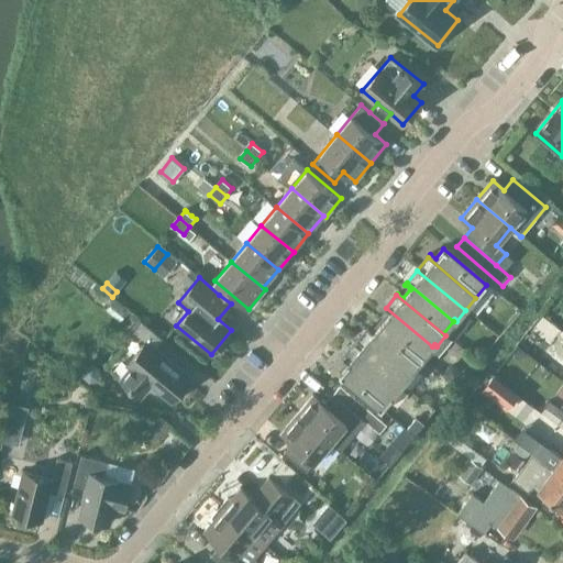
[(384,310),(389,315),(381,324),(422,359),(432,346),(386,308),(384,310)]
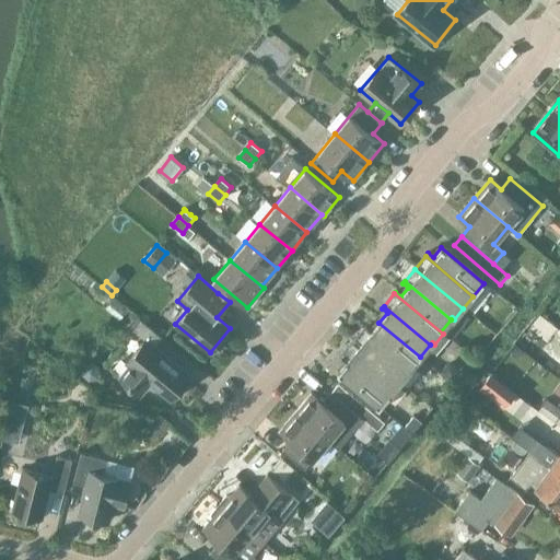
[(151,382),(171,399),(190,375),(154,346),(162,337),(142,319),(133,330),(146,340),(127,363),(130,365),(120,376),(141,394),(151,382)]
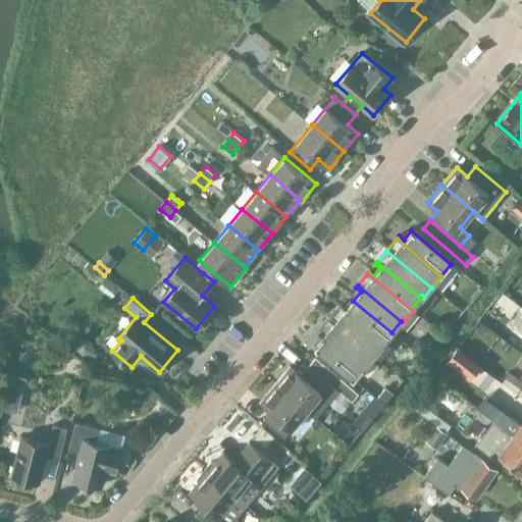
[(340,306),(338,308),(383,346),(385,343),(383,342),(392,332),(353,301),(345,310),(340,306)]
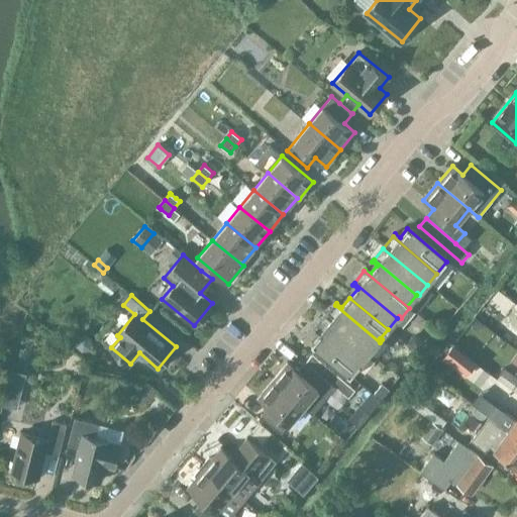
[(380,342),(335,305),(325,316),(371,353),(380,342)]
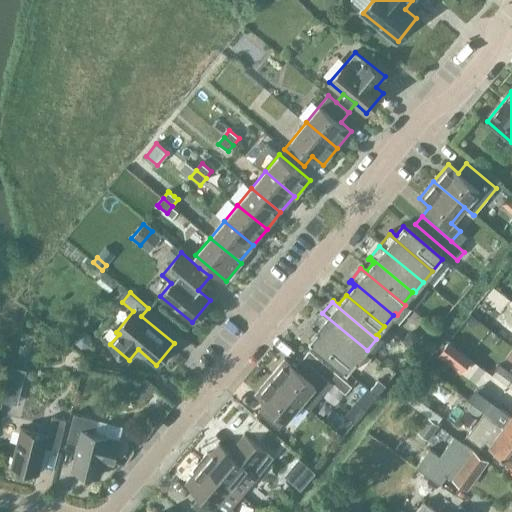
[(322,313),(313,325),(357,362),(367,350),(322,313)]
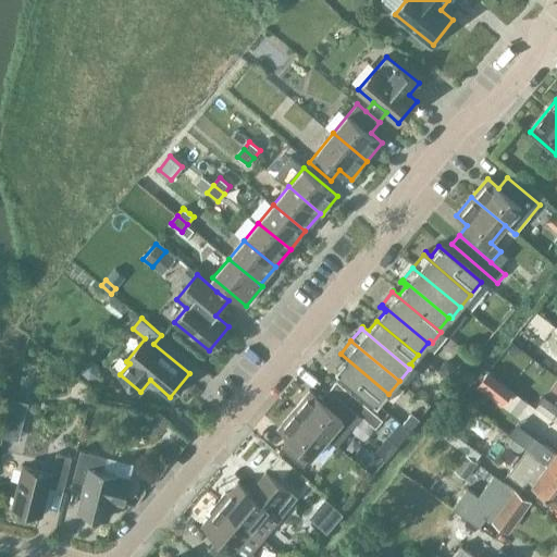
[(343,361),(334,371),(378,407),(388,394),(341,354),(337,357),(343,361)]
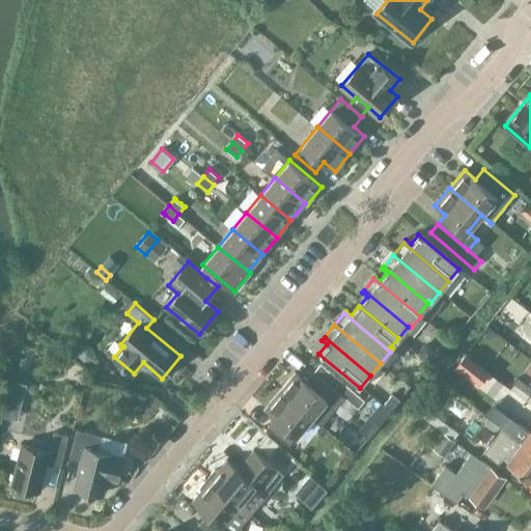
[(425,343),(418,353),(427,360),(436,351),(425,343)]
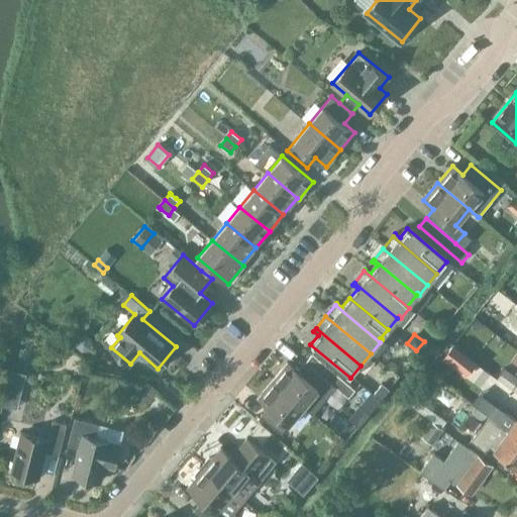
[(466,377),(477,363),(453,344),(442,358),(466,377)]
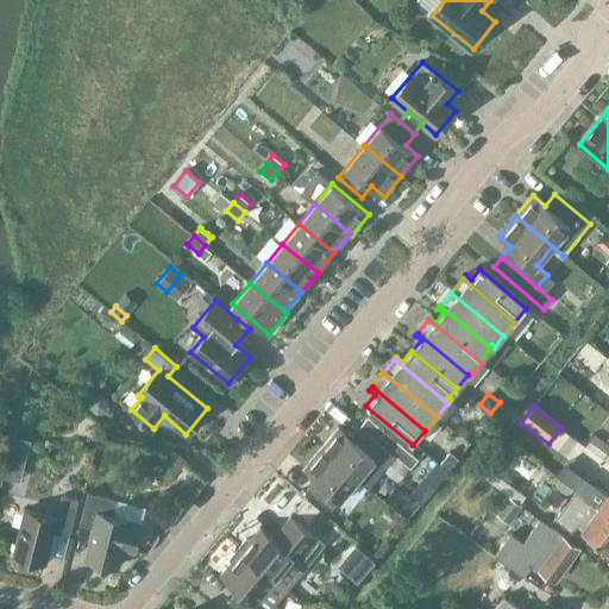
[(395,457),(410,469),(418,460),(368,418),(360,426),(384,447),(395,457)]
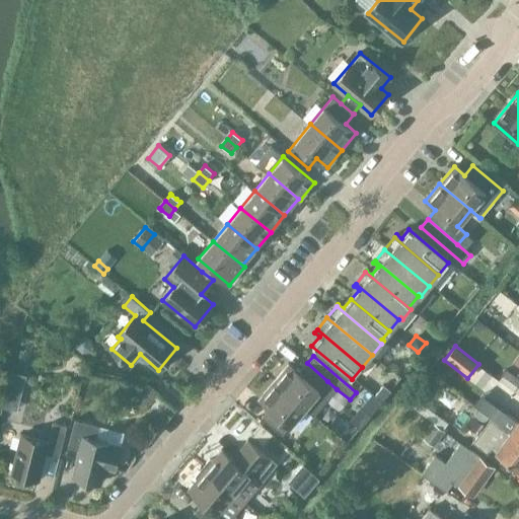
[(307,363),(298,373),(288,365),(273,382),(304,408),(305,406),(315,415),(337,389),(327,381),(307,363)]
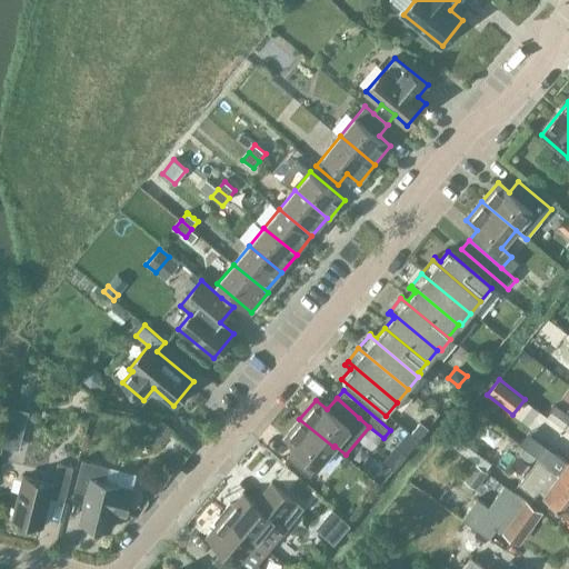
[(568,413),(556,405),(548,416),(568,431),(568,413)]
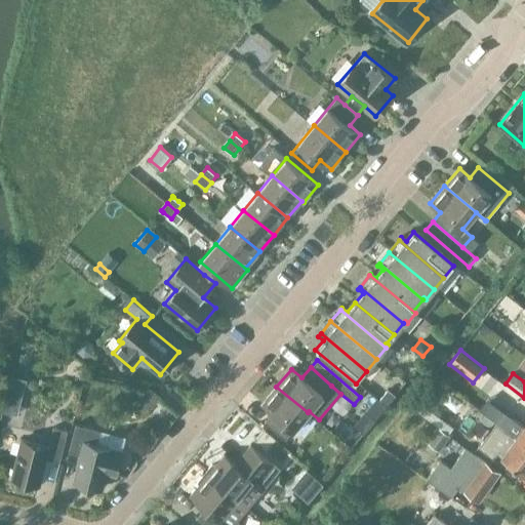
[(13,375),(10,387),(25,391),(28,379),(13,375)]
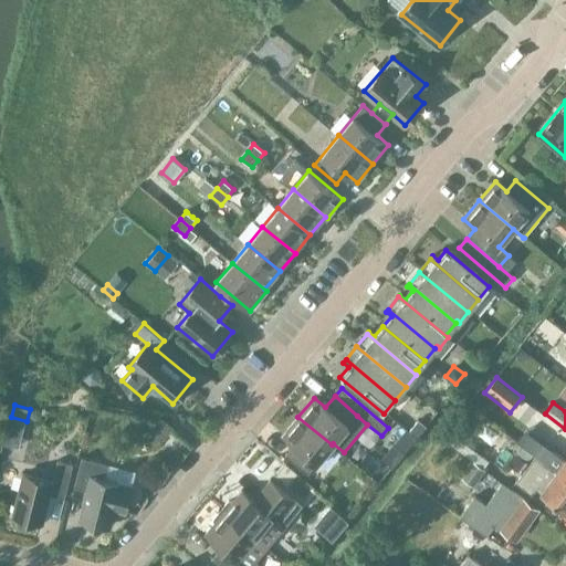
[(159,417),(150,427),(165,438),(173,428),(159,417)]
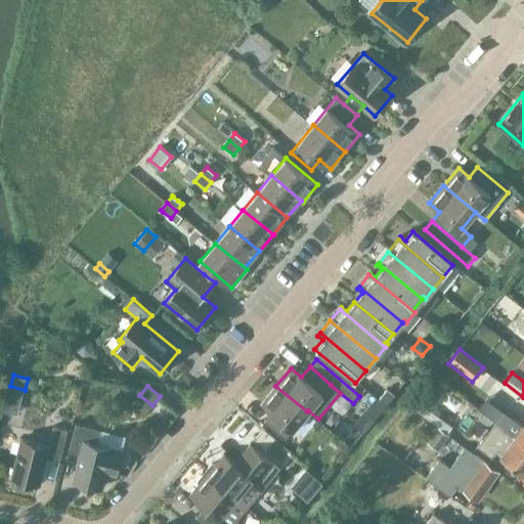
[(307,411),(275,386),(261,403),(271,412),(264,422),(285,439),(307,411)]
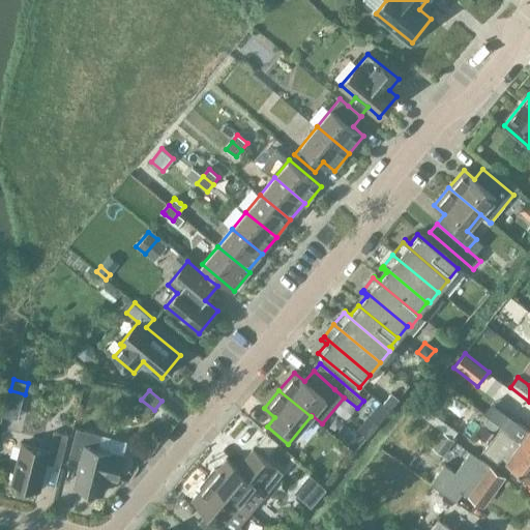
[(391,392),(383,402),(391,409),(400,400),(391,392)]
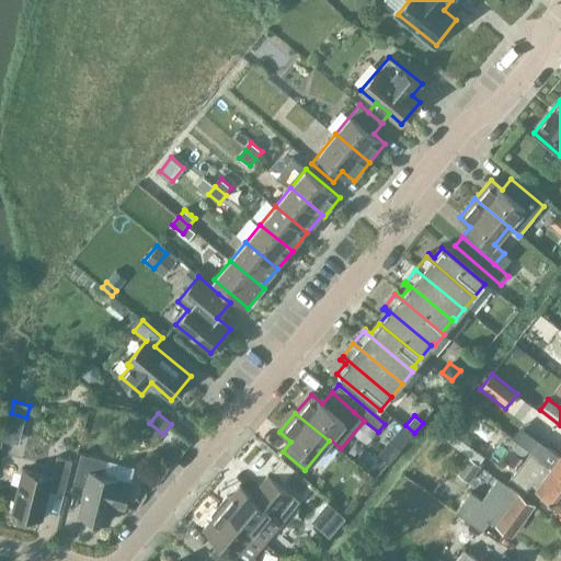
[(389,439),(377,454),(388,464),(400,449),(389,439)]
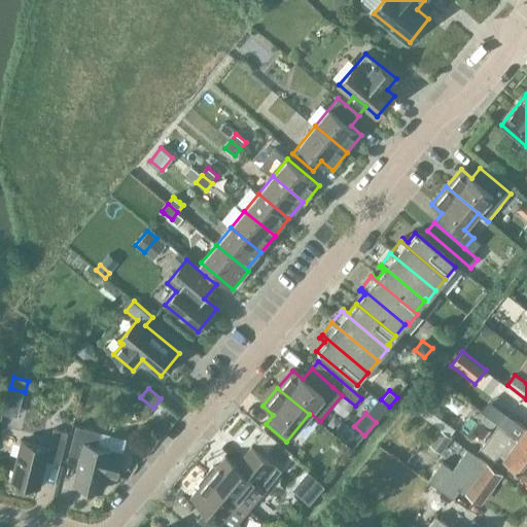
[(526,427),(507,413),(498,424),(526,445),(526,427)]
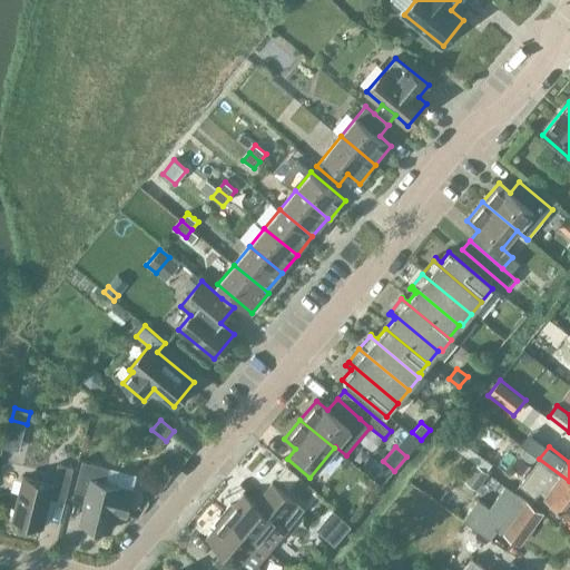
[(526,449),(521,457),(533,467),(539,459),(526,449)]
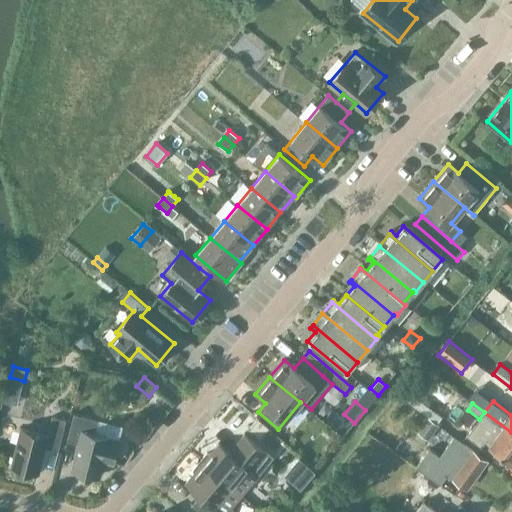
[(332,412),(326,419),(338,430),(344,423),(332,412)]
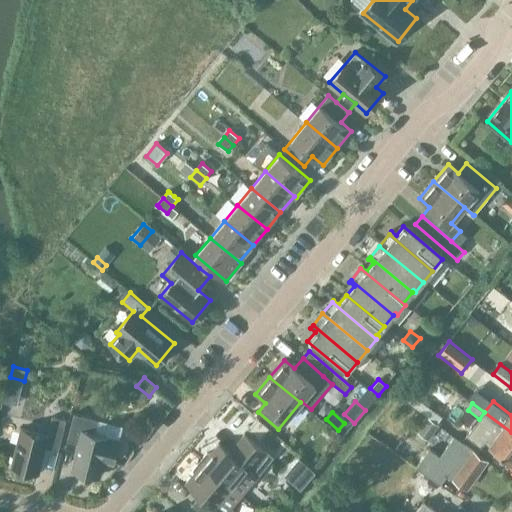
[(479,419),(467,436),(482,447),(486,442),(491,446),(490,447),(511,462),(511,432),(484,412),(479,419)]
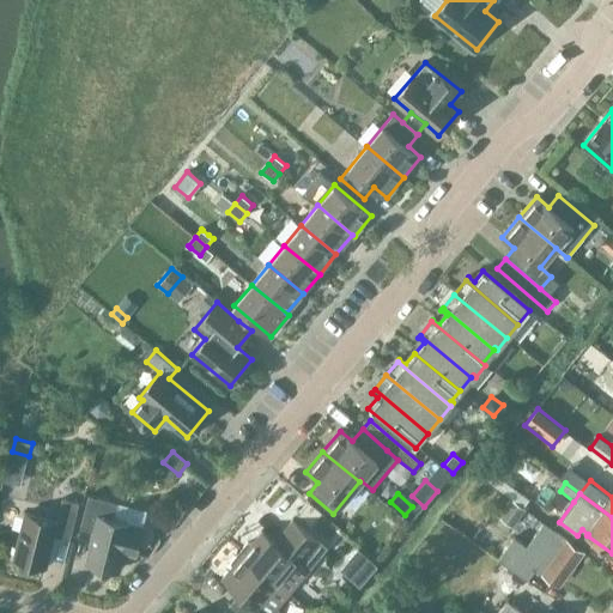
[(82,529),(96,533),(87,563),(120,571),(126,553),(137,556),(144,528),(114,521),(119,504),(90,497),(82,529)]
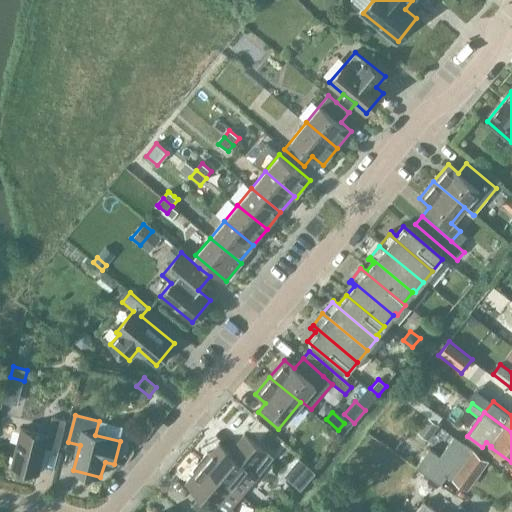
[(418,432),(429,440),(440,425),(438,424),(429,417),(418,432)]
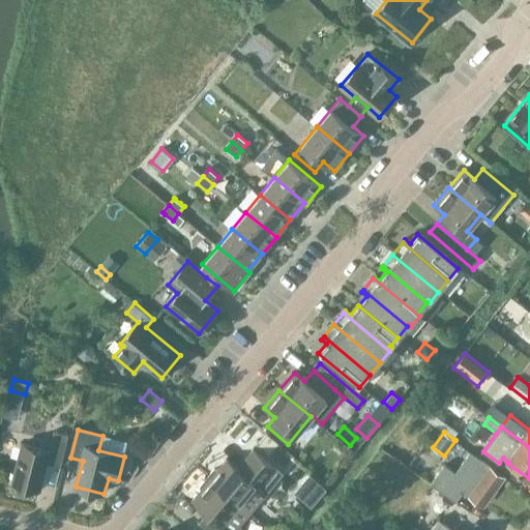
[(24,445),(13,483),(40,491),(48,464),(62,468),(70,437),(55,433),(51,452),(24,445)]
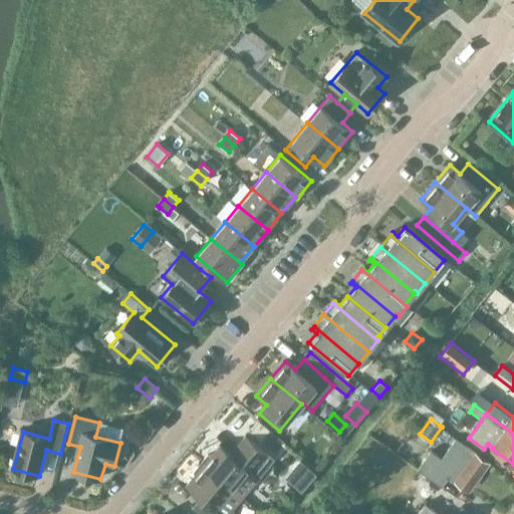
[(202,464),(234,491),(245,479),(254,487),(276,461),(247,437),(232,455),(221,446),(213,456),(209,456),(202,464)]
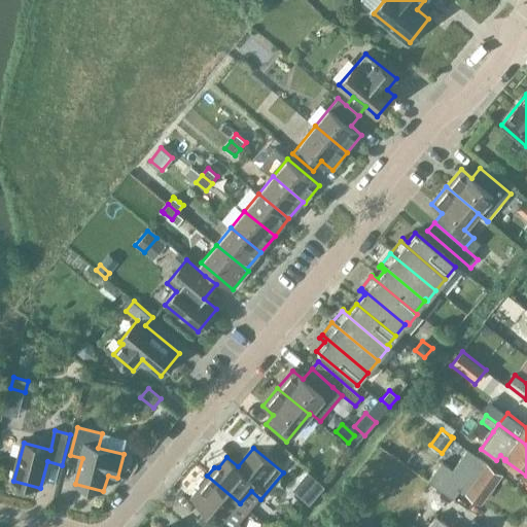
[(443,461),(429,480),(454,498),(461,488),(482,503),(502,475),(468,449),(453,468),(443,461)]
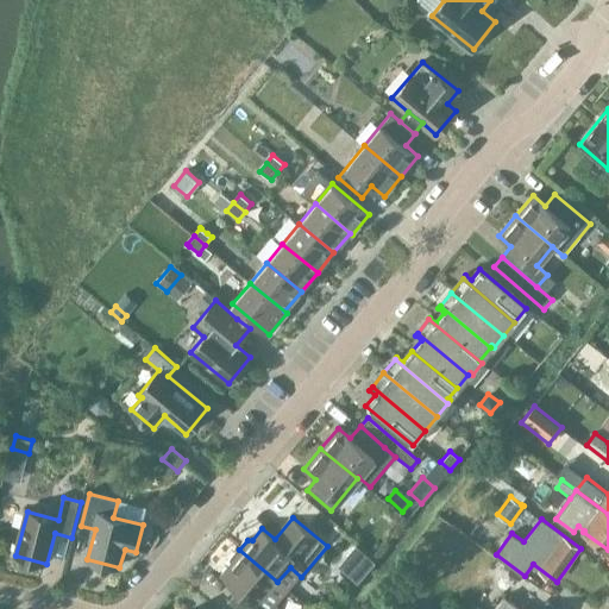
[(362,532),(351,552),(369,560),(378,540),(362,532)]
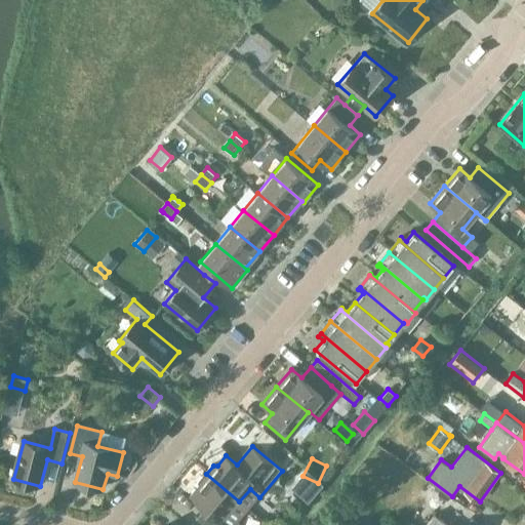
[(239,501),(206,474),(200,482),(200,486),(192,496),(212,514),(203,524),(241,524),(229,514),(239,501)]
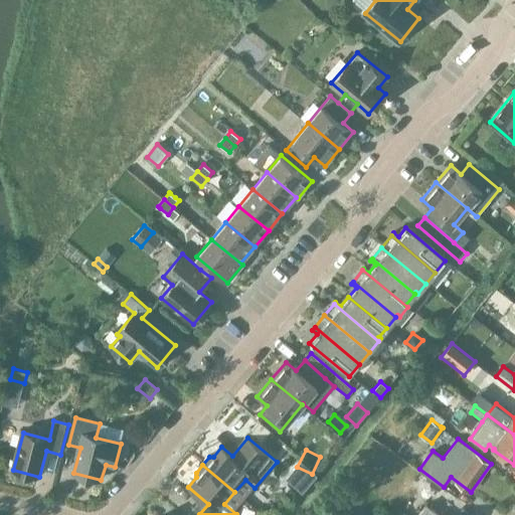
[(420,508),(428,497),(416,488),(408,499),(420,508)]
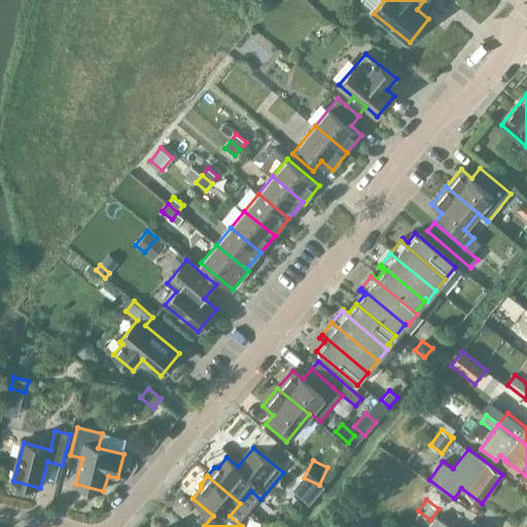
[(430,524),(427,526),(451,526),(436,516),(430,524)]
